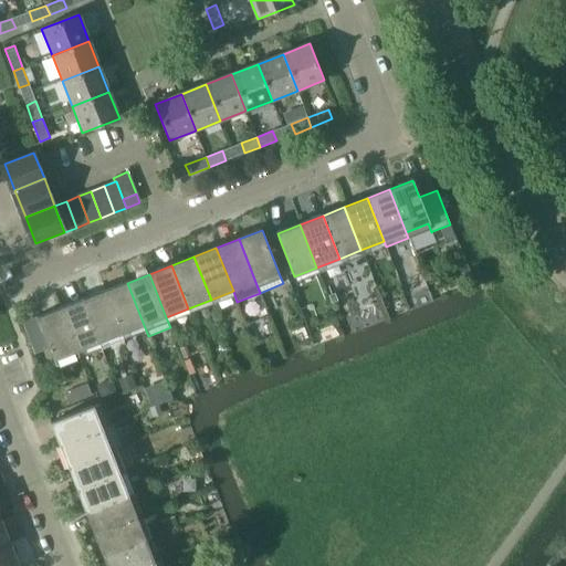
[(127,283),(104,292),(122,334),(144,325),(127,283)]
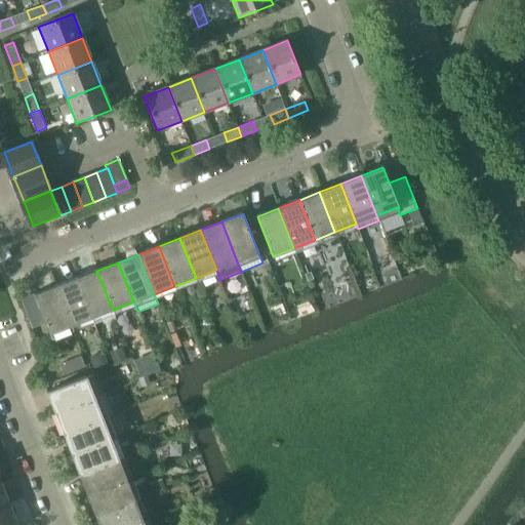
[(96,271),(76,279),(91,318),(113,310),(96,271)]
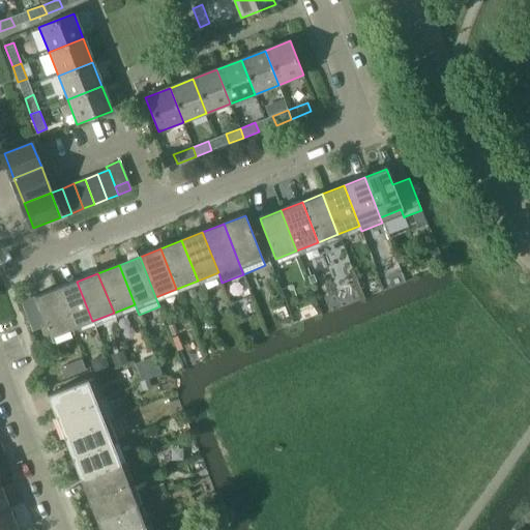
[(77,282),(56,289),(71,329),(92,321),(77,282)]
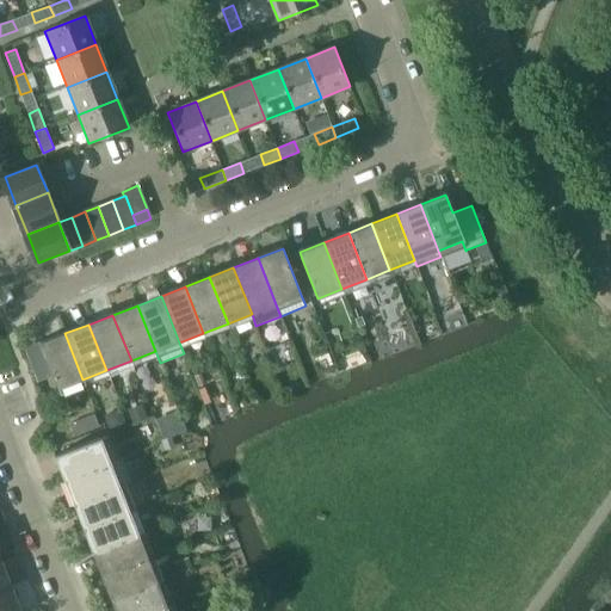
[(65,333),(39,344),(57,389),(82,380),(65,333)]
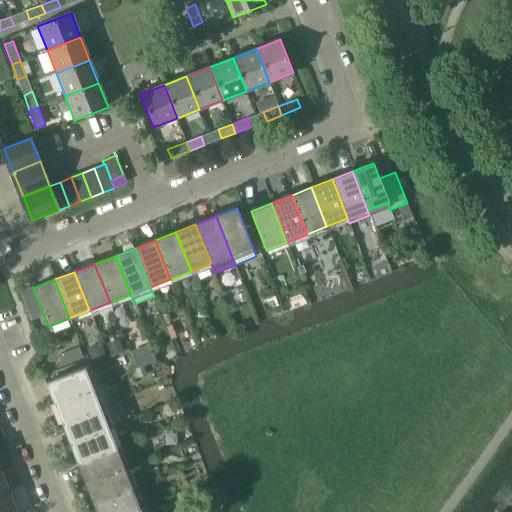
[(124,350),(120,338),(108,343),(112,354),(124,350)]
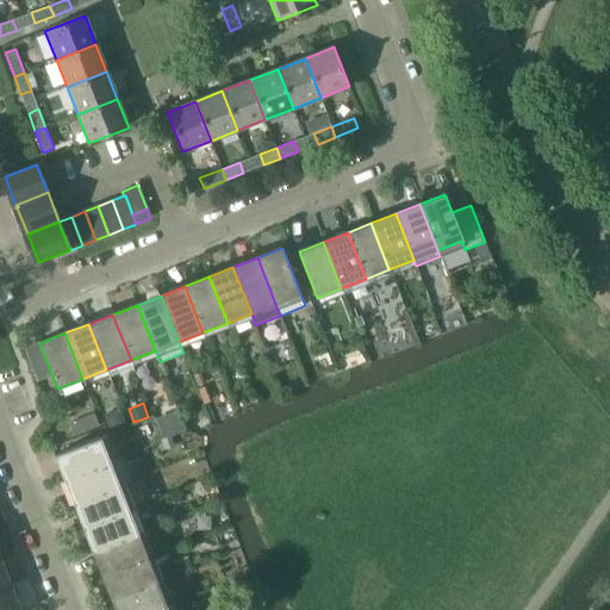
[(100,437),(55,455),(64,480),(111,462),(100,437)]
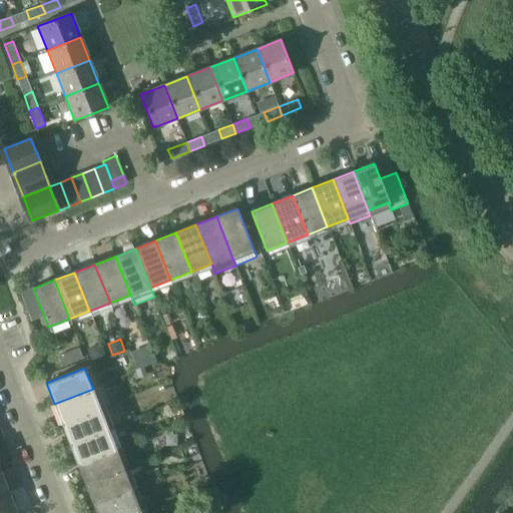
[(93,389),(54,404),(62,424),(101,409),(110,406),(102,385),(93,389)]
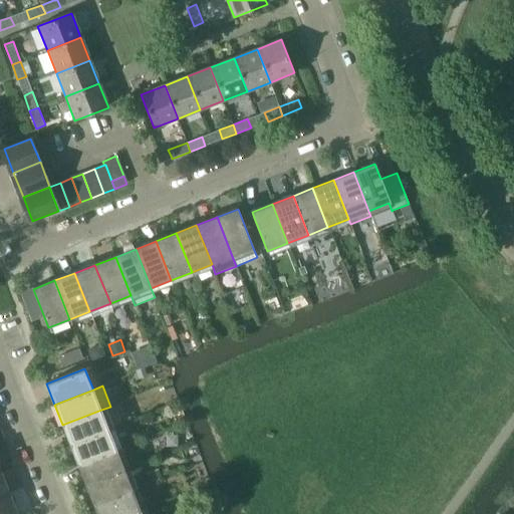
[(101,410),(62,425),(70,445),(108,430),(101,410)]
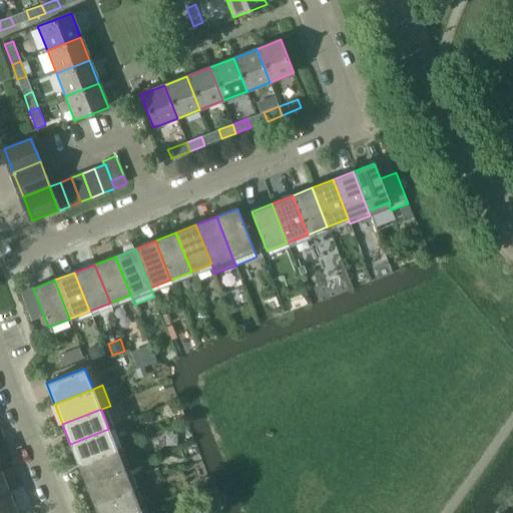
[(108,429),(70,444),(78,465),(116,450),(108,429)]
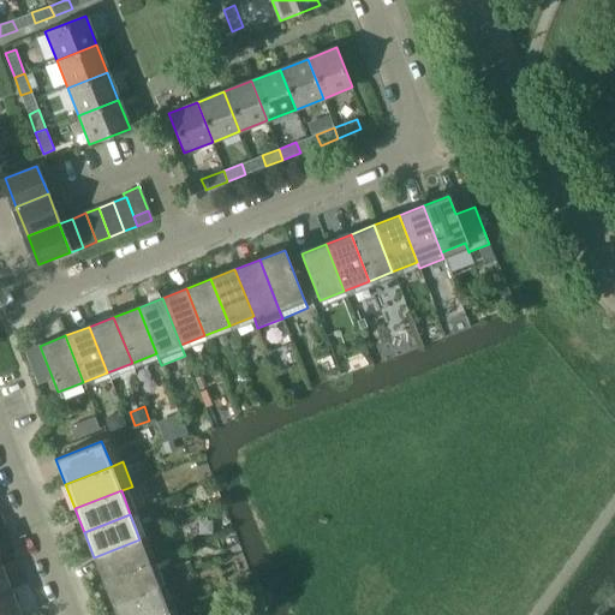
[(139,539),(94,557),(103,581),(149,563),(139,539)]
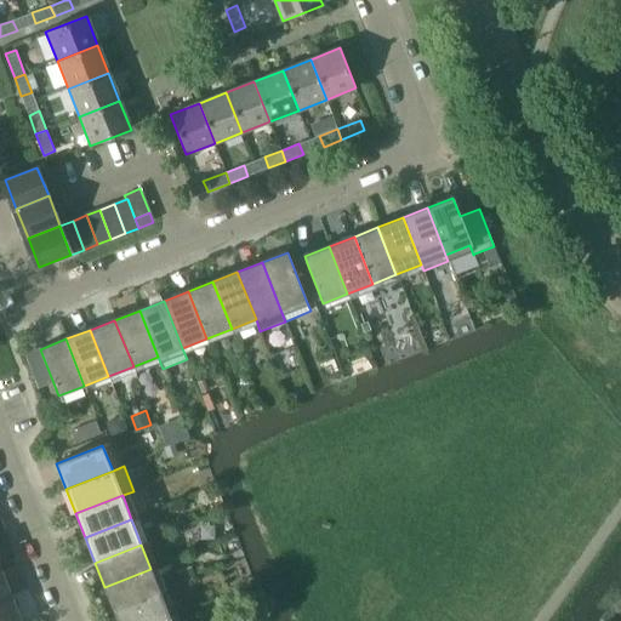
[(0,599),(11,596),(0,568),(0,599)]
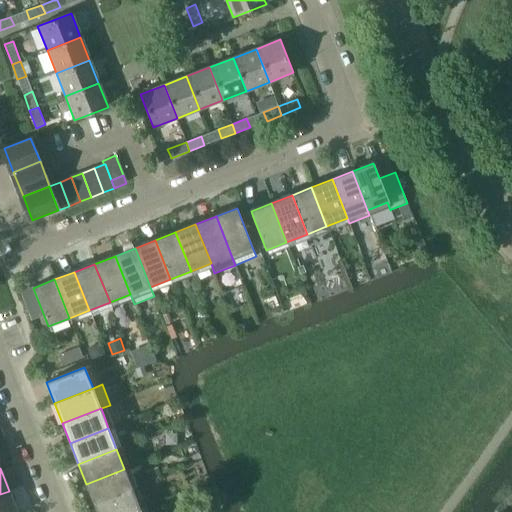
[(124,469),(86,484),(94,504),(132,489),(124,469)]
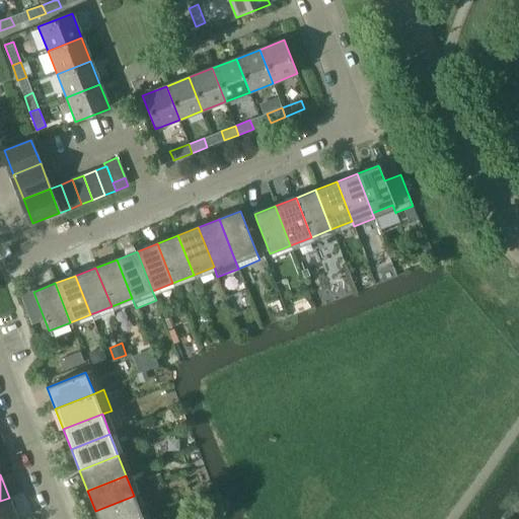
[(134,496),(95,511),(97,518),(134,518),(142,516),(134,496)]
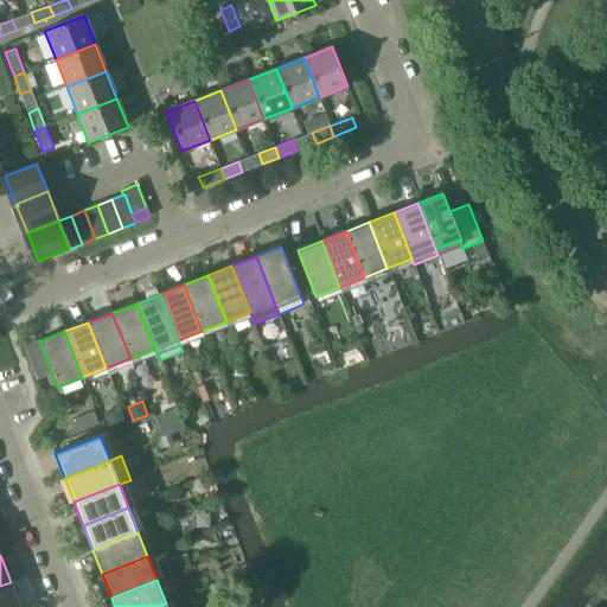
[(20,606),(11,582),(0,586),(0,606),(20,606)]
